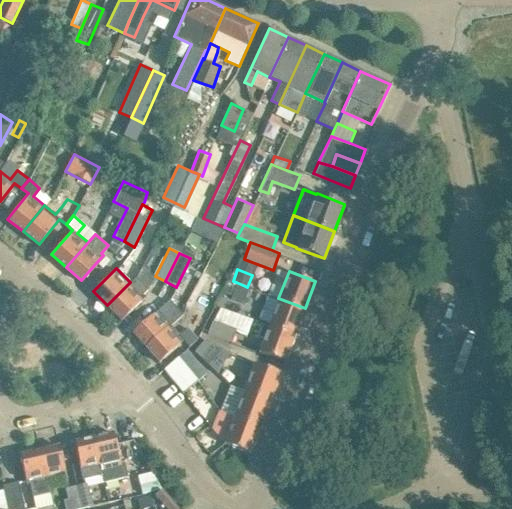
[(136,276),(130,282),(107,305),(121,319),(144,296),(142,293),(147,288),(136,276)]
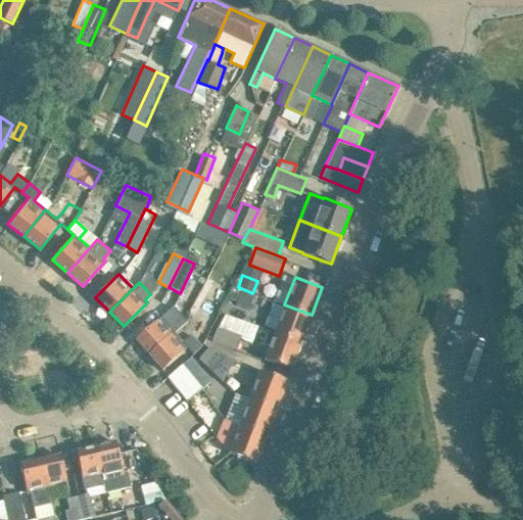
[(248,309),(254,293),(252,293),(241,288),(240,291),(232,288),(228,297),(237,300),(236,303),(248,309)]
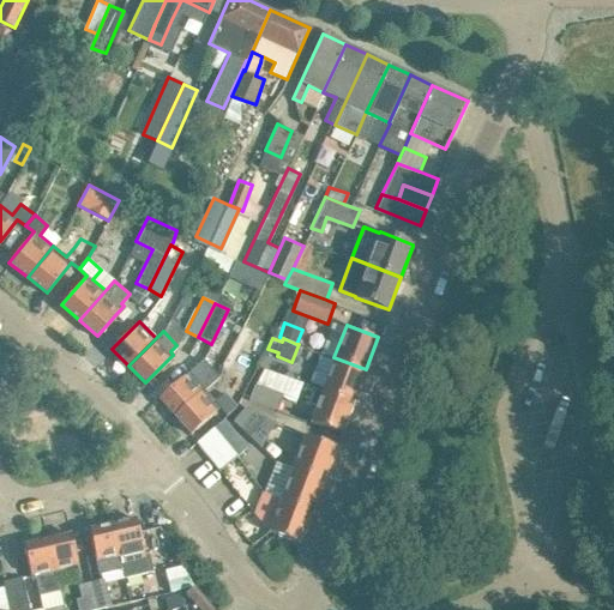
[(227,414),(236,405),(259,362),(245,354),(224,392),(215,400),(204,388),(175,415),(191,433),(220,406),(227,414)]
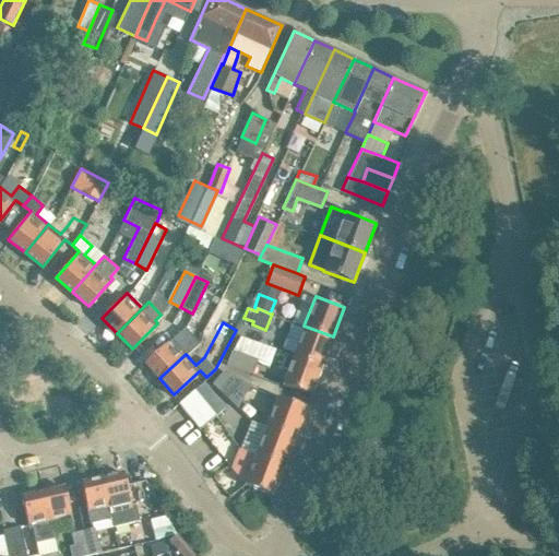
[(322,366),(333,336),(304,326),(293,355),(322,366)]
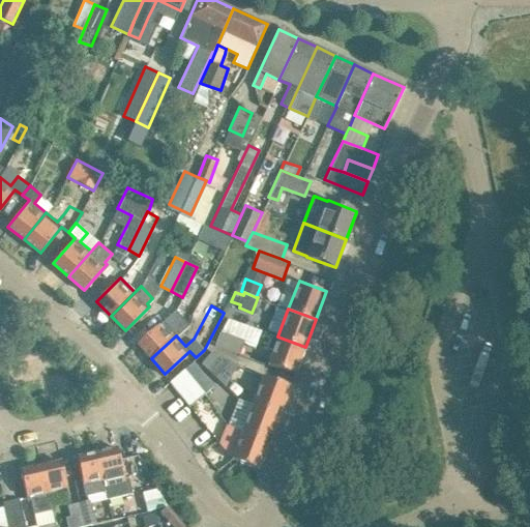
[(151,358),(176,335),(188,325),(175,310),(157,325),(137,343),(151,358)]
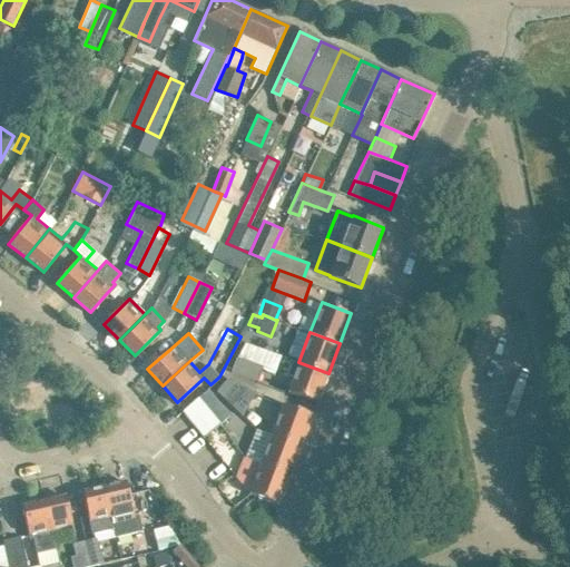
[(231,370),(257,380),(262,369),(274,373),(279,354),(245,341),(236,357),(231,370)]
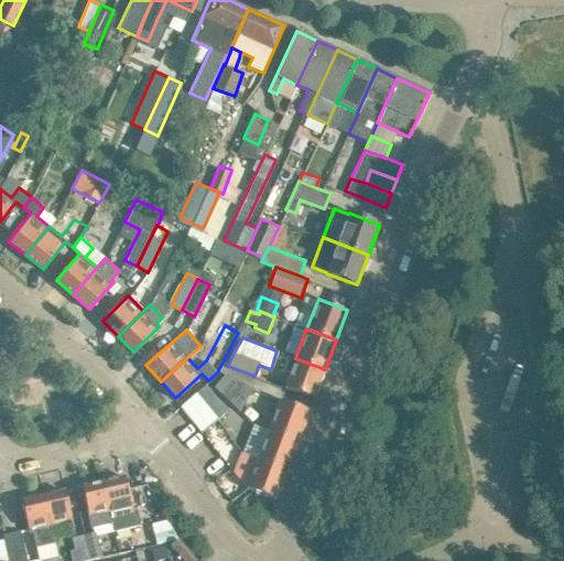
[(314,398),(325,369),(295,358),(284,387),(314,398)]
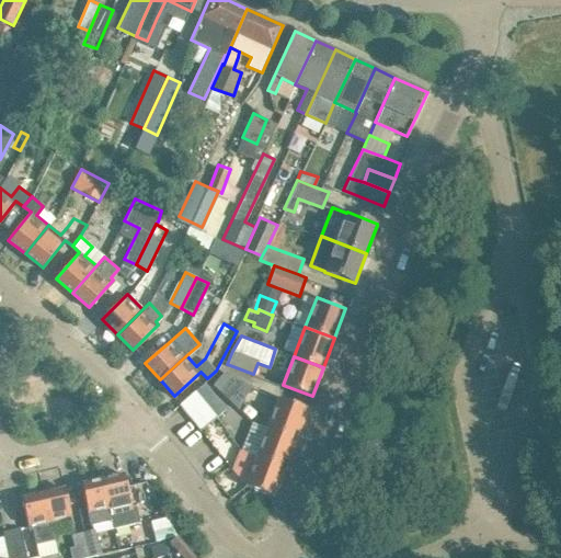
[(213,385),(239,408),(251,386),(225,371),(213,385)]
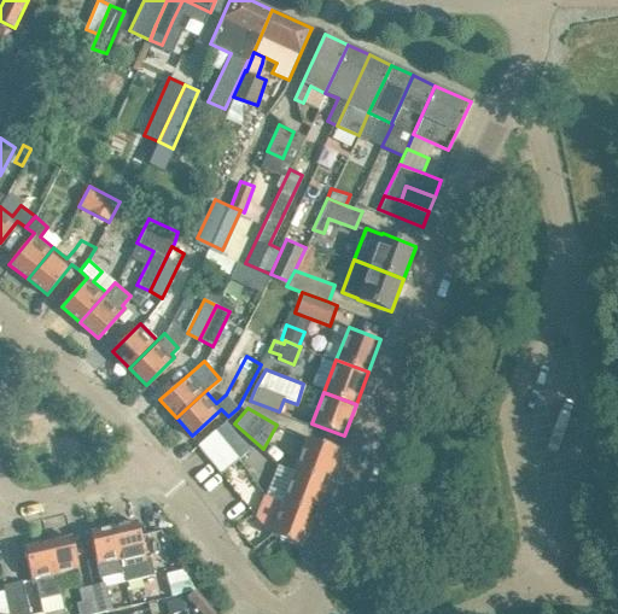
[(225,421),(215,430),(239,458),(249,449),(225,421)]
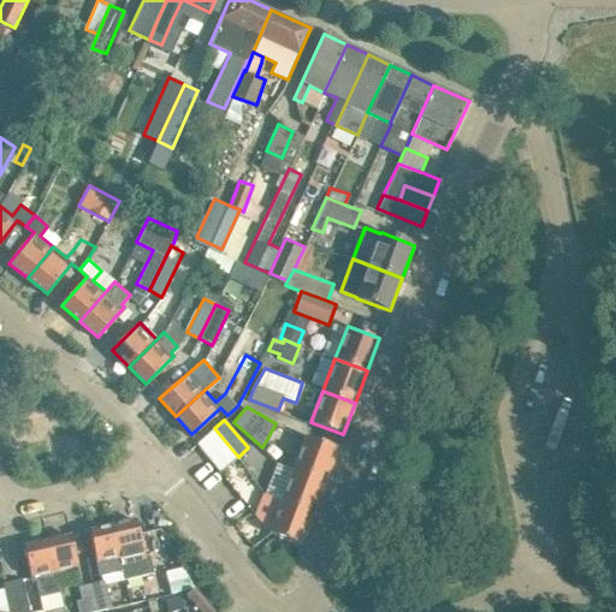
[(238,457),(214,428),(213,428),(197,441),(220,470),(238,457)]
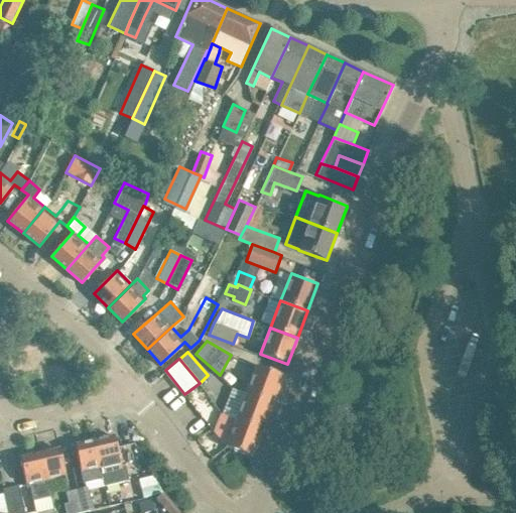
[(272,402),(282,375),(256,365),(246,392),(272,402)]
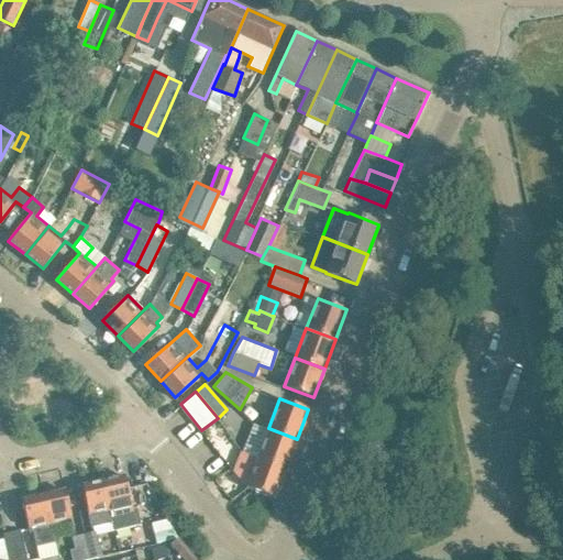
[(286,469),(297,439),(268,428),(257,458),(286,469)]
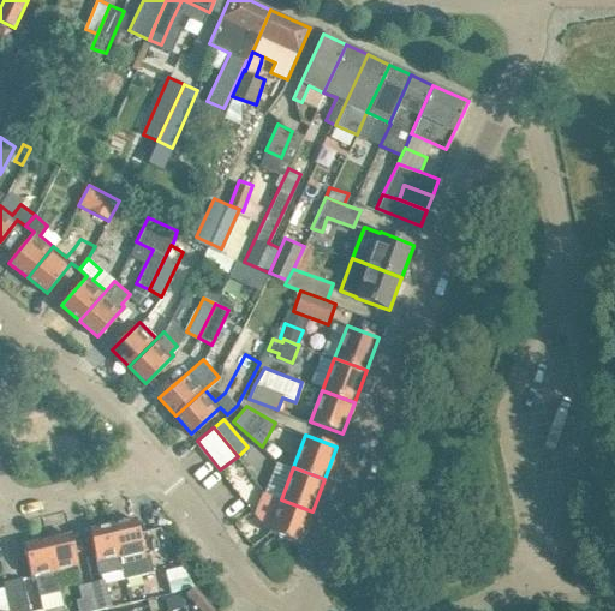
[(312,511),(281,499),(269,531),(300,543),(312,511)]
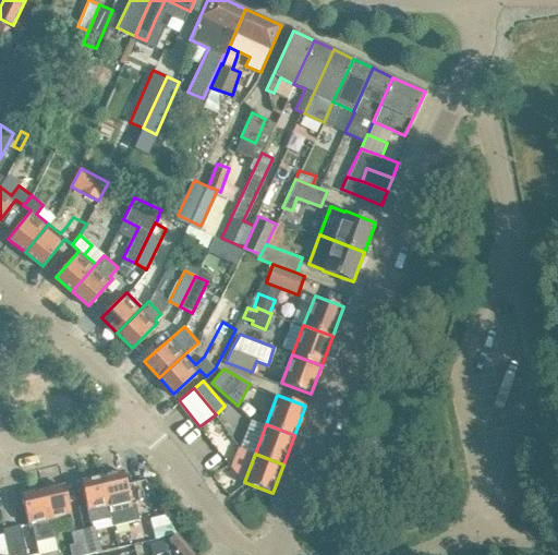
[(131,505),(123,470),(101,475),(108,504),(108,503),(111,516),(113,525),(140,519),(136,504),(131,505)]
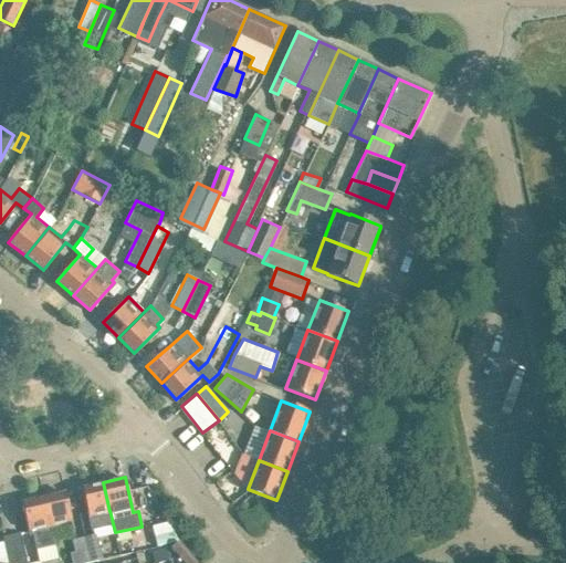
[(109,511),(103,482),(82,487),(86,509),(91,529),(113,523),(109,510),(109,511)]
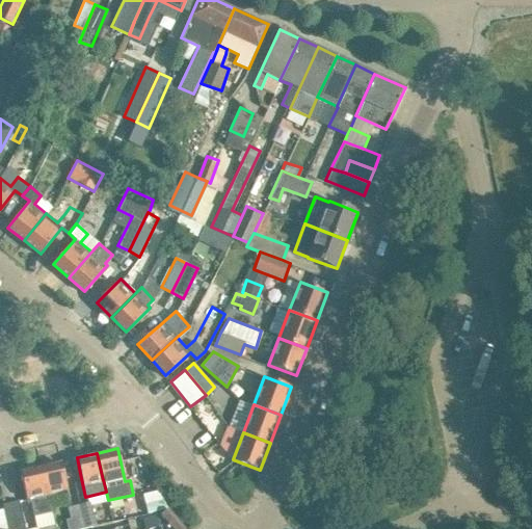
[(60,461),(41,467),(47,493),(67,488),(65,482),(60,461)]
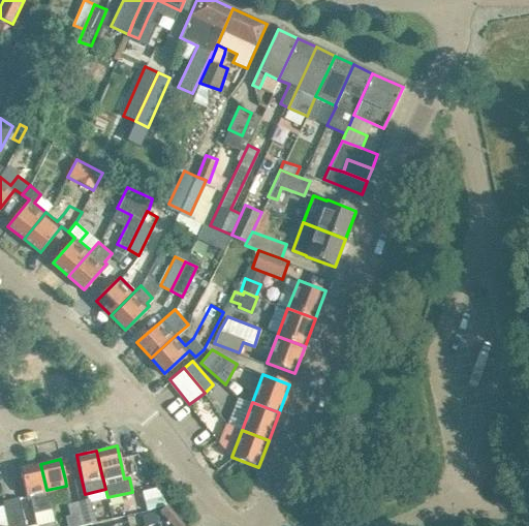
[(47,490),(40,464),(20,468),(25,489),(26,495),(27,494),(28,499),(30,498),(33,513),(51,507),(47,490)]
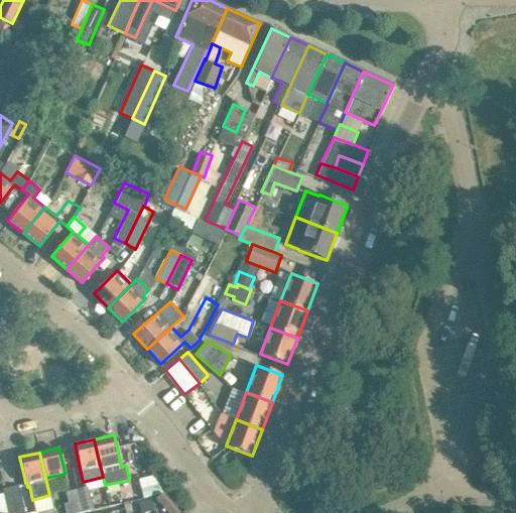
[(153,475),(138,478),(143,497),(150,496),(162,492),(153,475)]
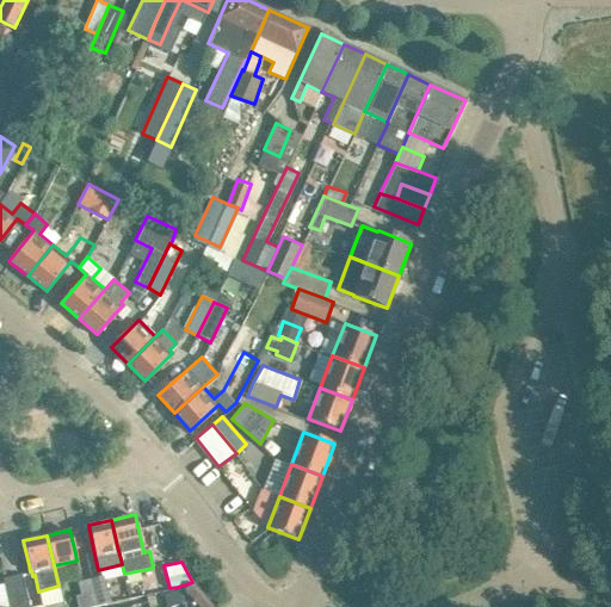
[(2,577),(10,606),(29,606),(22,574),(2,577)]
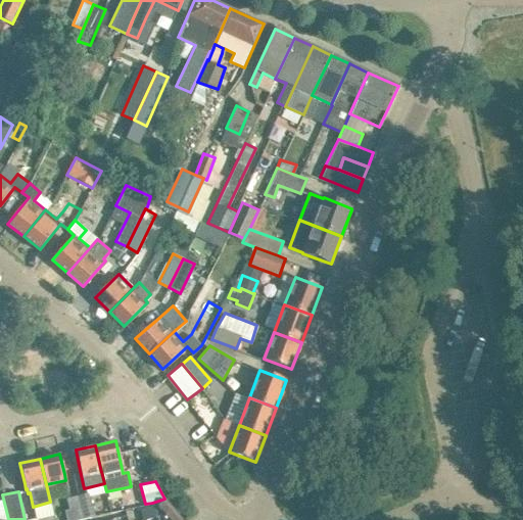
[(95,514),(89,492),(78,494),(83,517),(95,514)]
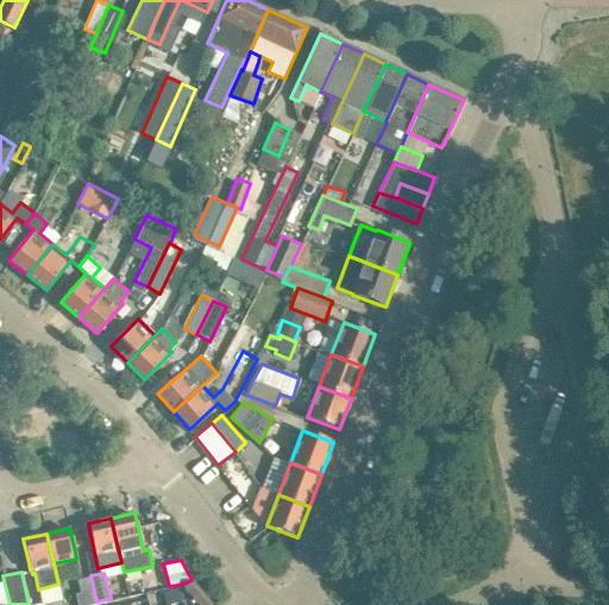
[(85,604),(96,602),(90,575),(77,578),(80,592),(75,593),(77,604),(85,604)]
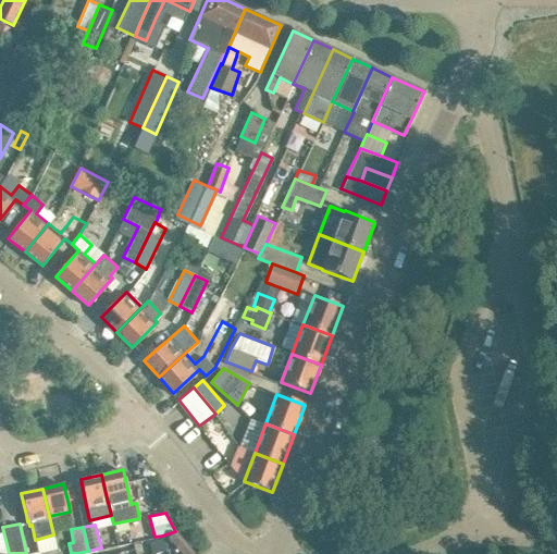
[(194,553),(195,553),(175,531),(162,536),(165,550),(166,550),(170,546),(175,553),(194,553)]
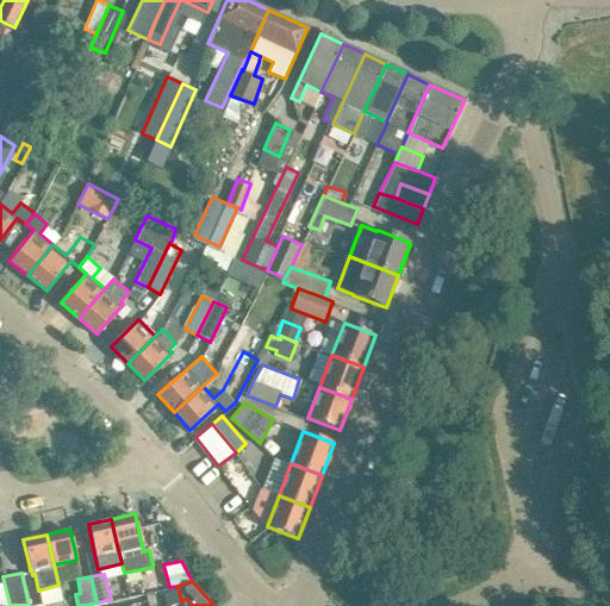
[(181,601),(178,586),(169,587),(148,593),(151,605),(180,605),(179,603),(181,601)]
